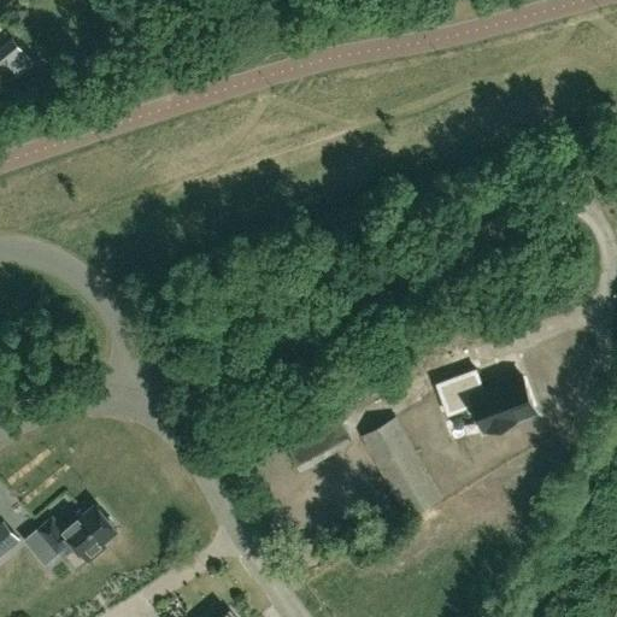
[(538,411),(522,371),(485,386),(477,365),(435,382),(448,415),(474,405),(485,432),(538,411)]
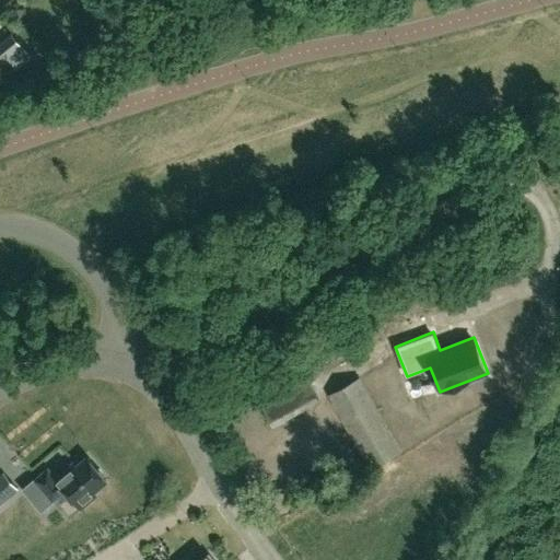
[(373,396),(387,388),(380,376),(366,384),(373,396)]
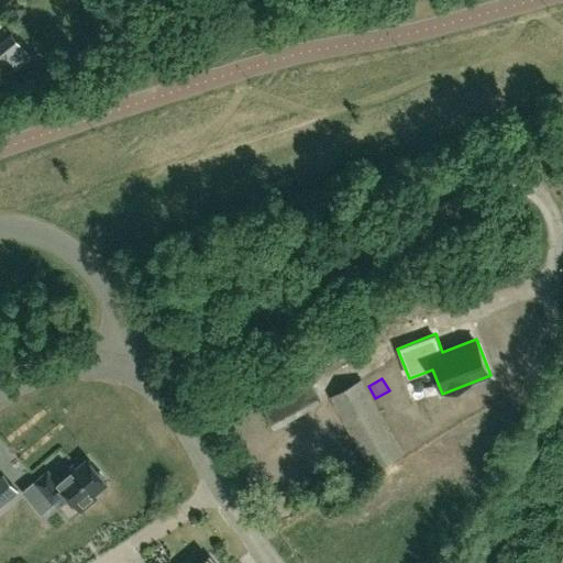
[(372,473),(405,454),(362,379),(328,398),(372,473)]
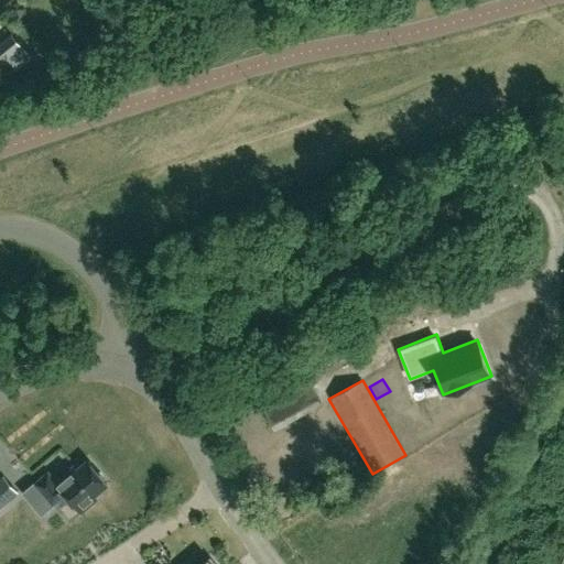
[(274,432),(323,405),(310,382),(263,410),(274,432)]
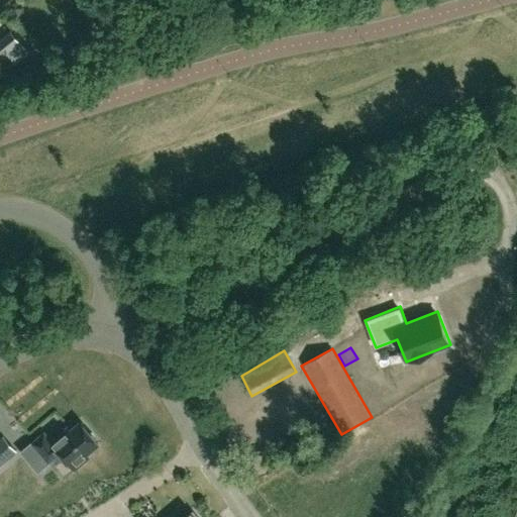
[(99,441),(82,422),(66,436),(62,432),(52,440),(44,432),(33,441),(22,450),(37,470),(49,460),(60,451),(74,468),(90,453),(87,451),(99,441)]
